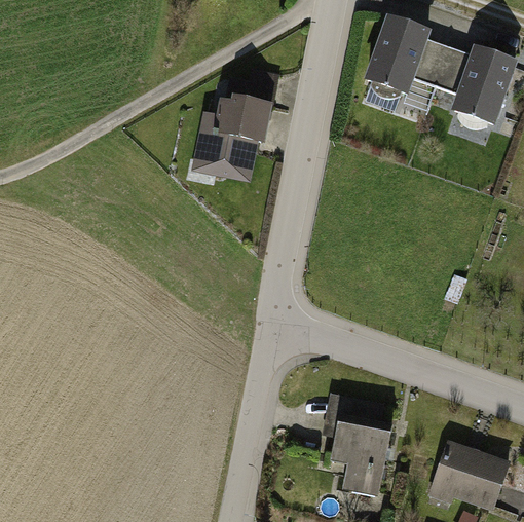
[(429,34),(383,17),(362,78),(368,80),(367,84),(375,94),(386,98),(400,96),(401,91),(408,95),(413,77),(437,85),(450,48),(427,40),(429,34)]
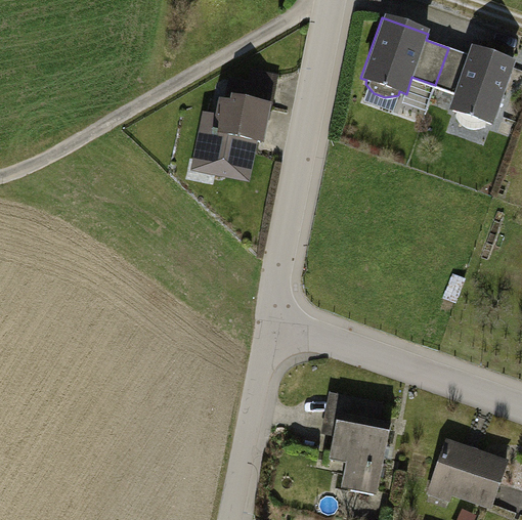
[(455,93),(449,110),(455,112),(454,116),(462,125),(473,129),(483,126),(485,123),(491,125),(514,62),(471,47),(468,55),(448,48),(435,85),(455,93)]
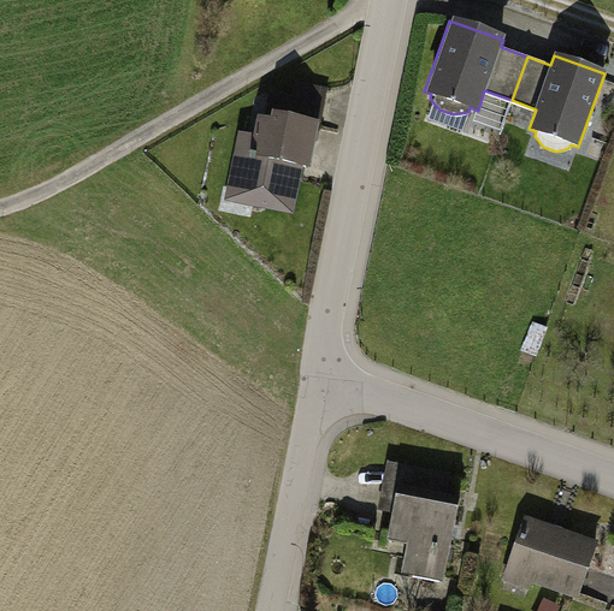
[(237,129),(223,197),(295,213),(310,148),(316,149),(329,88),(295,81),(293,95),(267,89),(264,101),(255,99),(248,131),(237,129)]
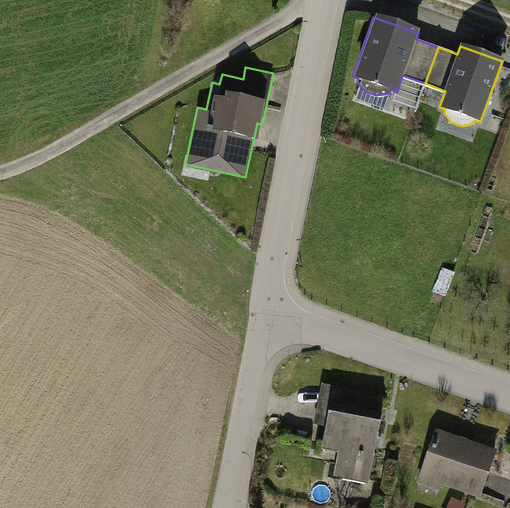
[(336,475),(369,481),(380,413),(370,412),(373,393),(325,385),(319,419),(329,420),(324,447),(340,450),(336,475)]
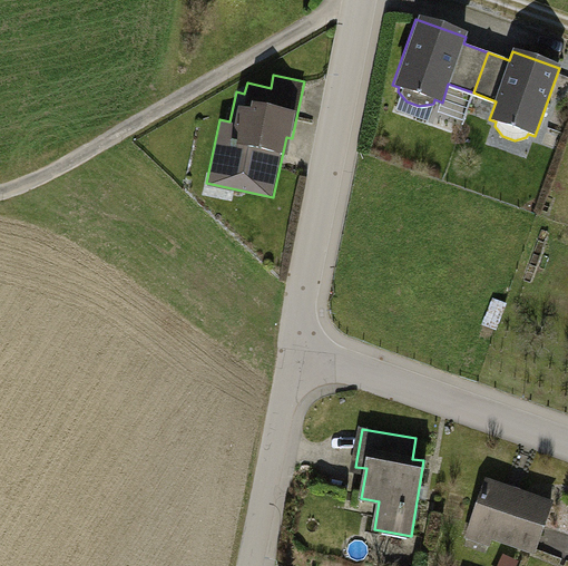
[(554,497),(485,476),(466,535),(470,536),(468,543),(487,548),(490,539),(537,553),(554,497)]
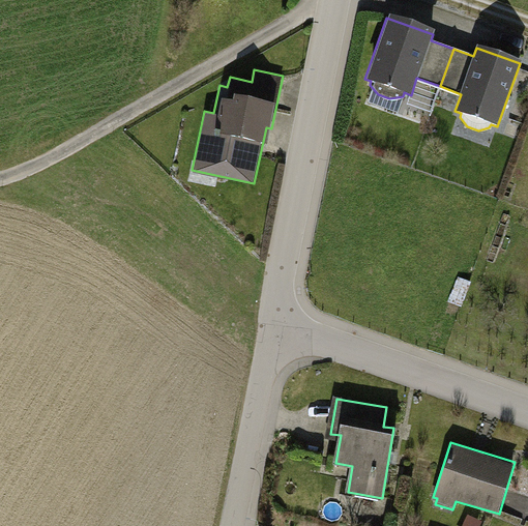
[(475,525),(478,519),(465,513),(459,525),(475,525)]
